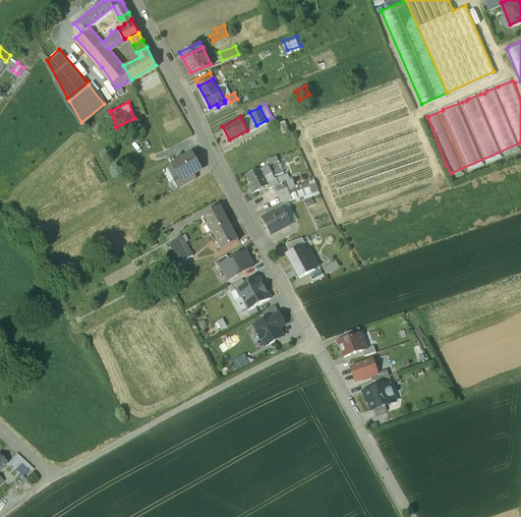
[(191,151),(173,161),(179,174),(182,178),(193,171),(198,169),(194,161),(196,159),(191,151)]
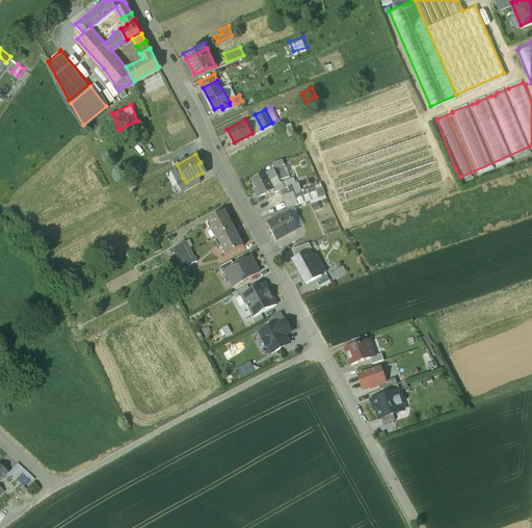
[(273,167),(253,178),(261,193),(273,187),(272,185),(269,178),(277,174),(273,167)]
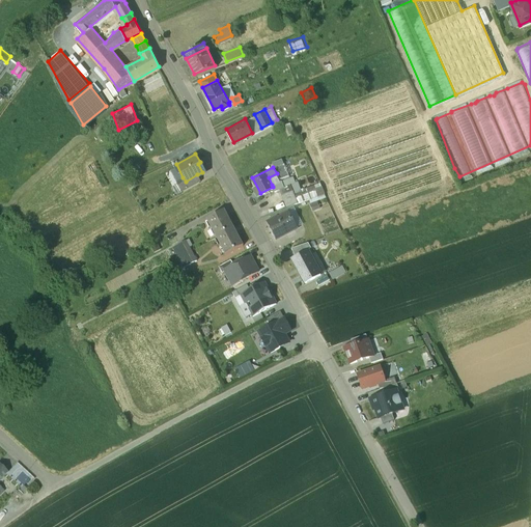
[(197,174),(186,182),(183,177),(178,179),(184,188),(200,179),(197,174)]
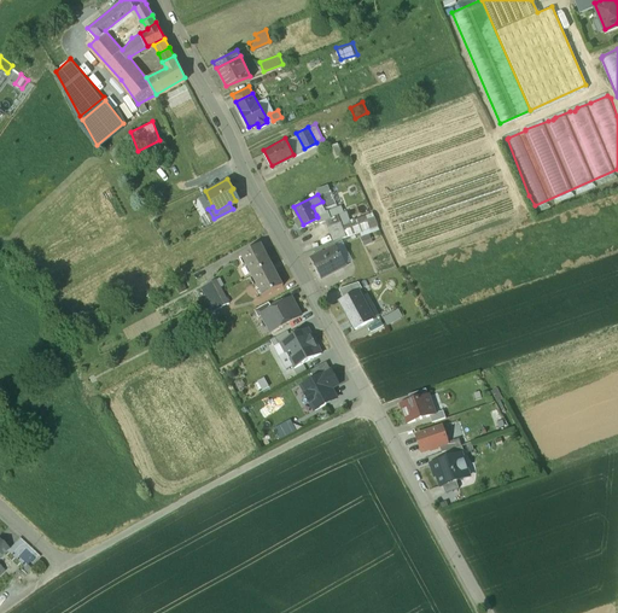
[(340,204),(326,209),(316,215),(318,217),(333,239),(378,222),(372,209),(350,217),(347,209),(343,210),(340,204)]
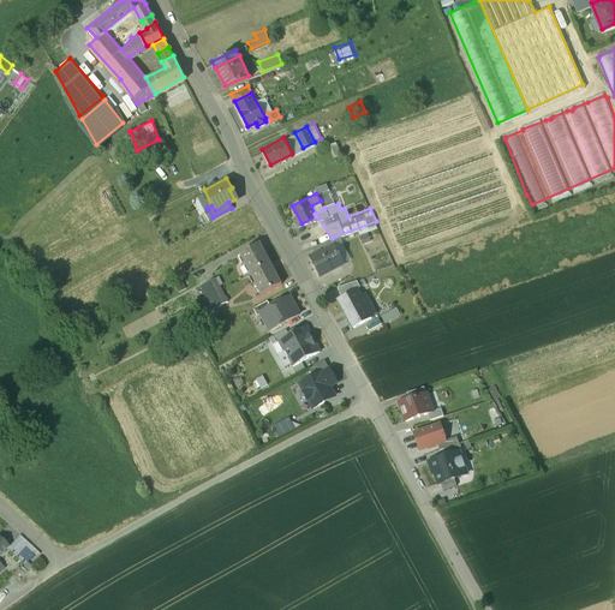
[(332,238),(311,245),(314,251),(321,249),(322,250),(334,244),(334,245),(335,244),(332,238)]
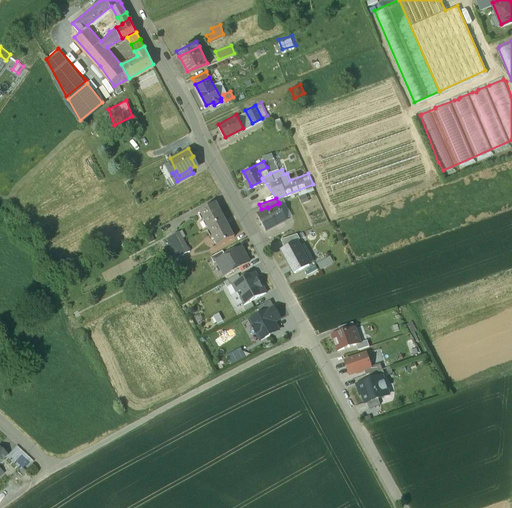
[(225,217),(216,201),(200,209),(209,226),(225,217)]
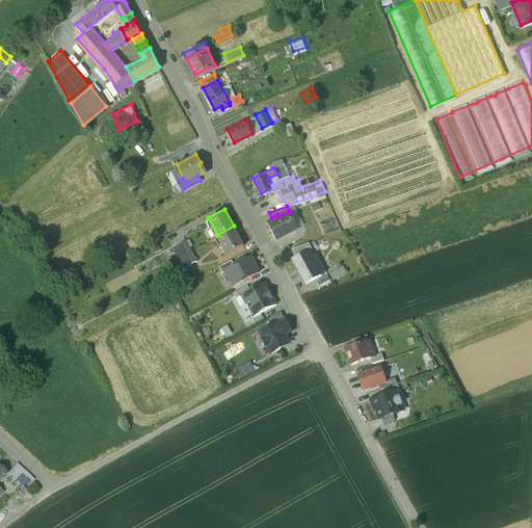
[(278,216),(277,215),(271,217),(268,219),(275,234),(284,229),(285,231),(296,226),(289,212),(289,211),(278,216)]
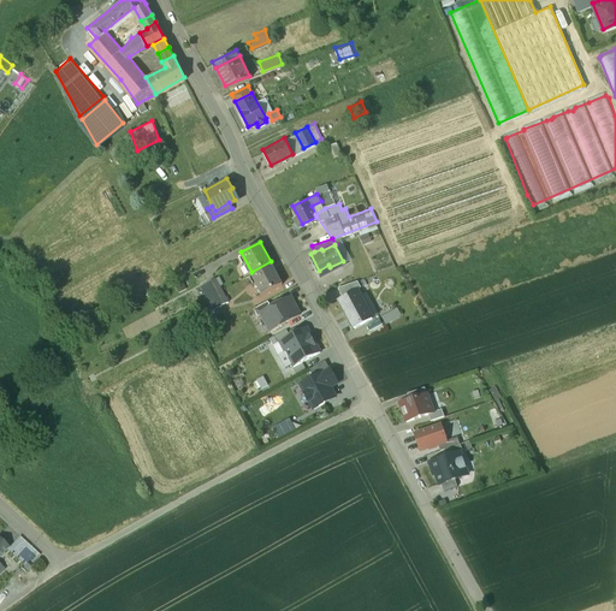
[(282,282),(271,261),(252,272),(262,292),(282,282)]
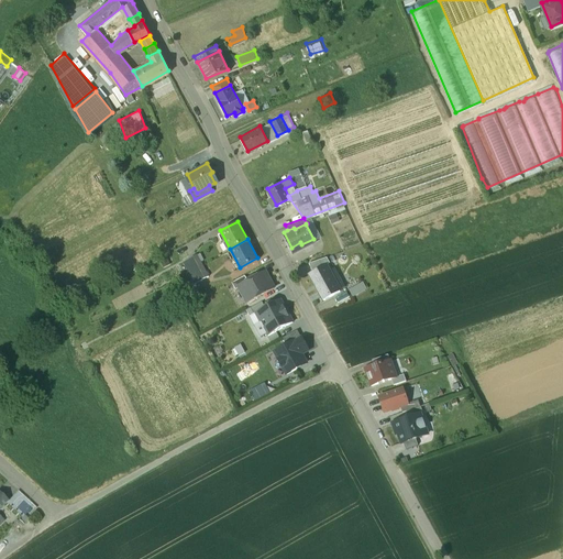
[(203,262),(198,251),(190,255),(196,266),(203,262)]
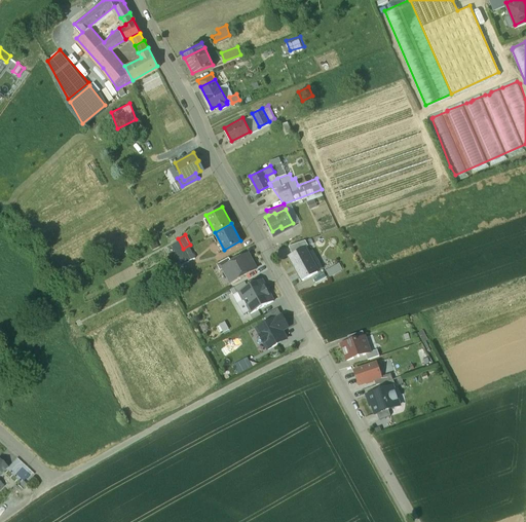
[(293,252),(304,246),(308,243),(305,237),(289,244),(293,252)]
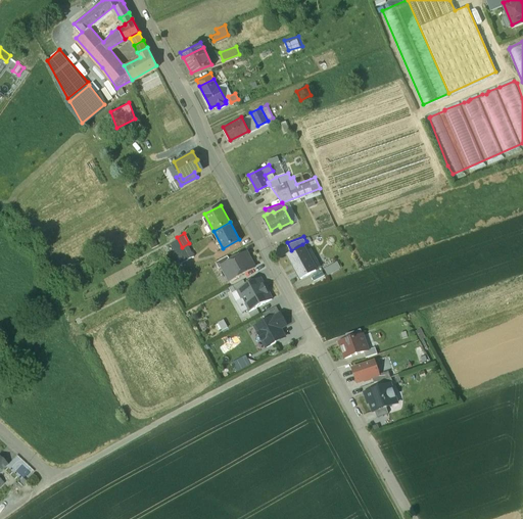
[(189,243),(182,247),(187,257),(194,253),(189,243)]
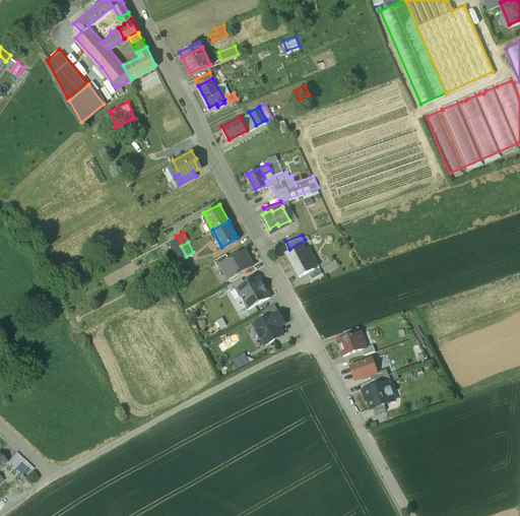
[(314,266),(301,243),(289,249),(286,250),(300,274),(314,266)]
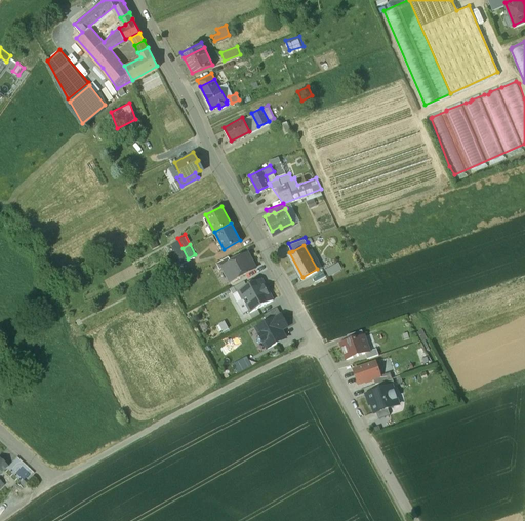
[(231,261),(223,265),(223,266),(230,280),(255,266),(247,251),(231,261)]
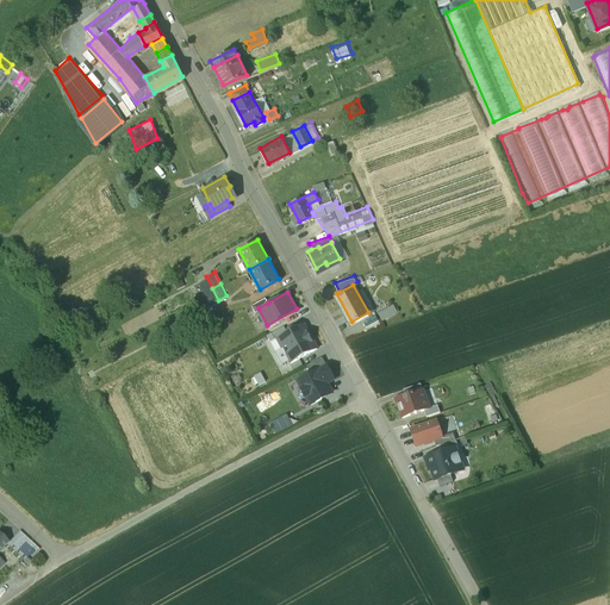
[(265,295),(250,304),(254,311),(259,309),(259,307),(268,303),(265,295)]
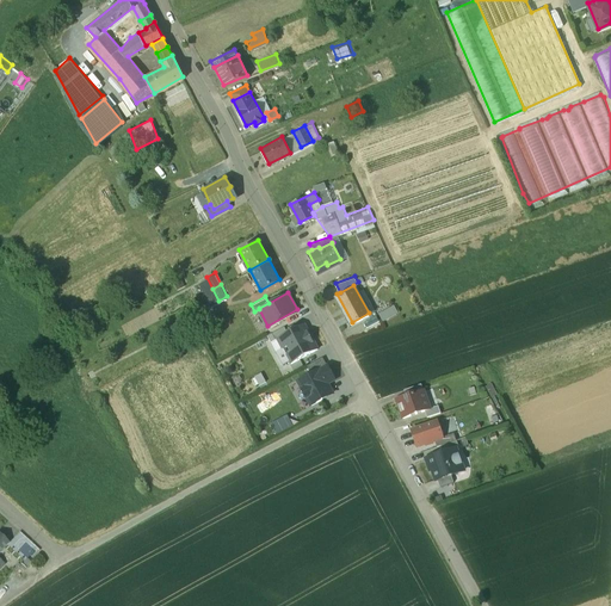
[(378,309),(383,319),(399,310),(394,302),(378,309)]
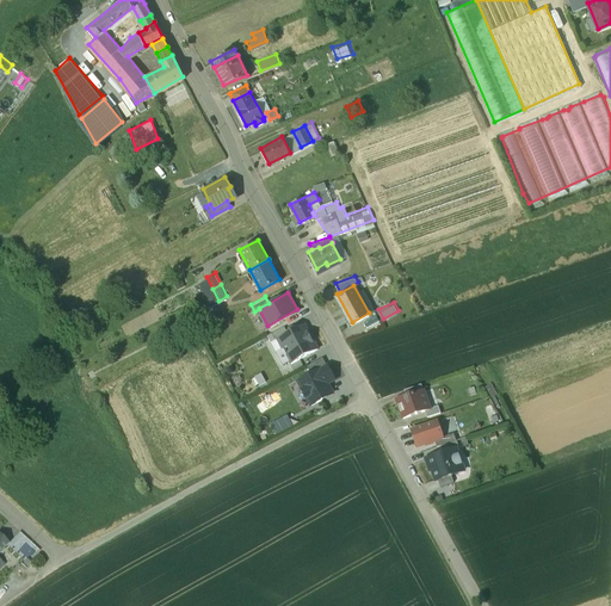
[(318,346),(304,321),(288,331),(277,336),(283,346),(276,350),(283,362),(289,359),(290,362),(318,346)]
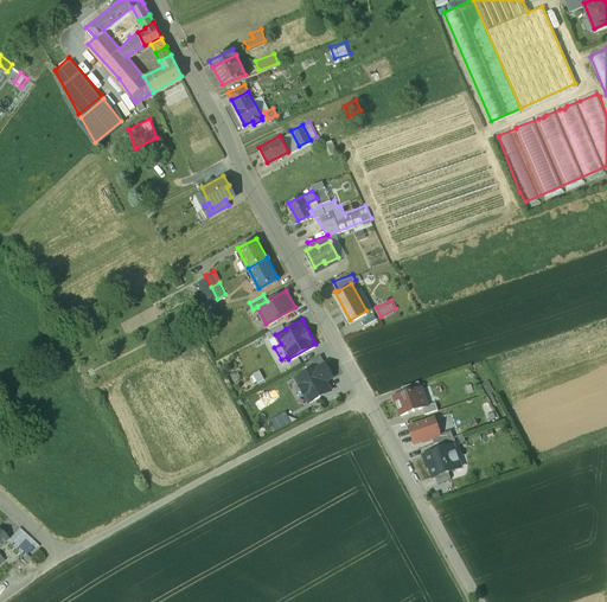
[(269,337),(275,334),(286,328),(282,322),(266,331),(269,337)]
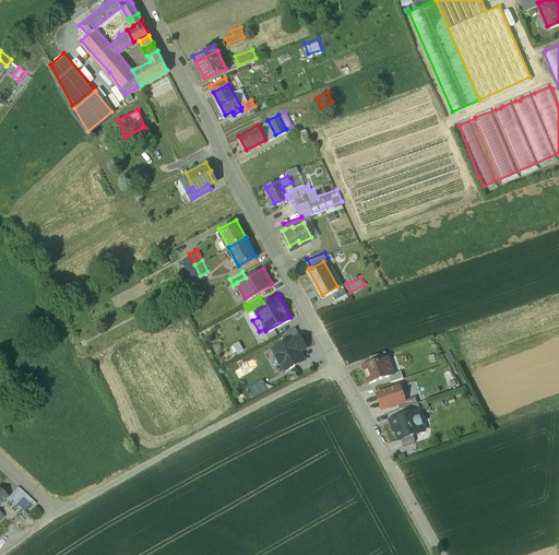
[(285,340),(299,332),(295,326),(281,332),(285,340)]
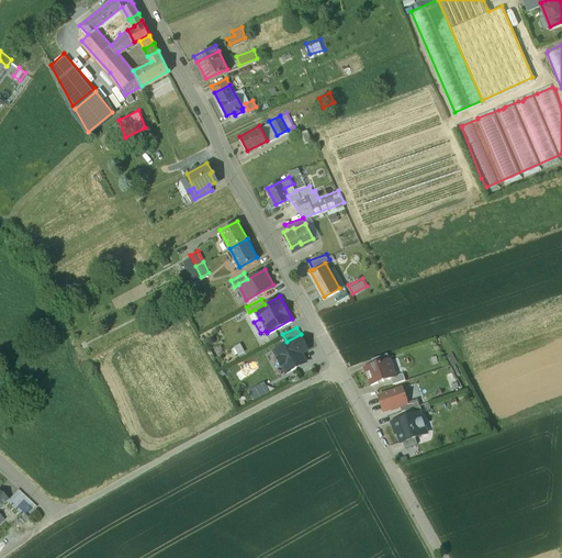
[(307,347),(301,334),(287,342),(274,348),(278,356),(281,364),(282,364),(287,370),(305,360),(301,350),(307,347)]
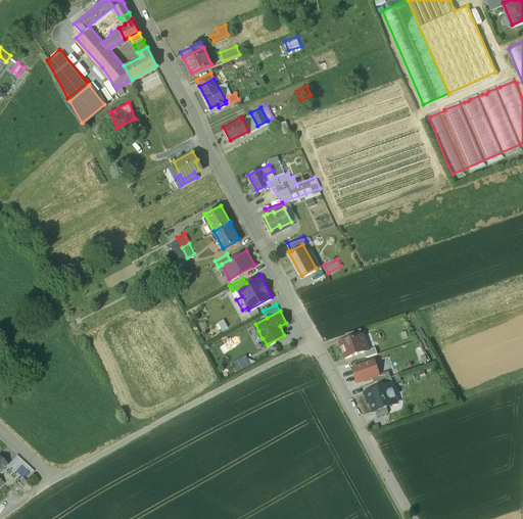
[(361,327),(345,332),(347,337),(363,333),(361,327)]
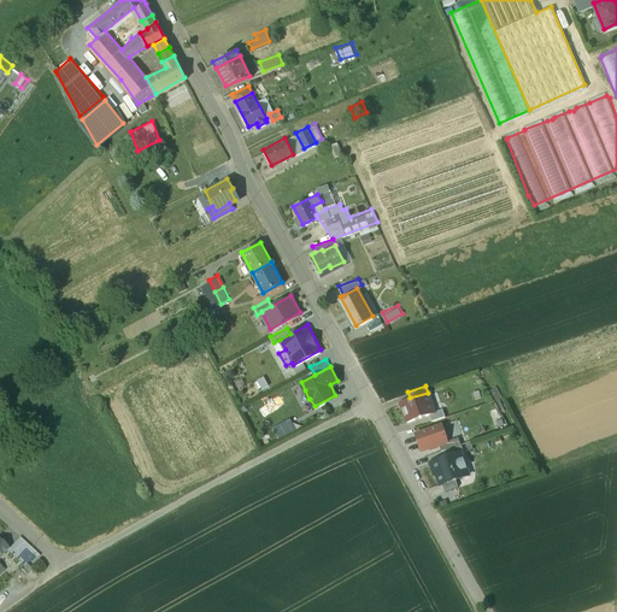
[(410,398),(400,401),(406,419),(429,412),(434,410),(428,393),(410,398)]
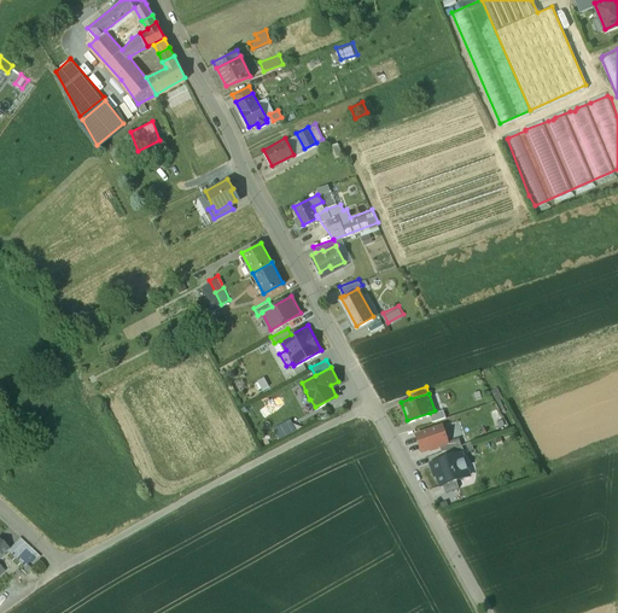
[(443,407),(435,410),(430,413),(432,419),(445,414),(443,407)]
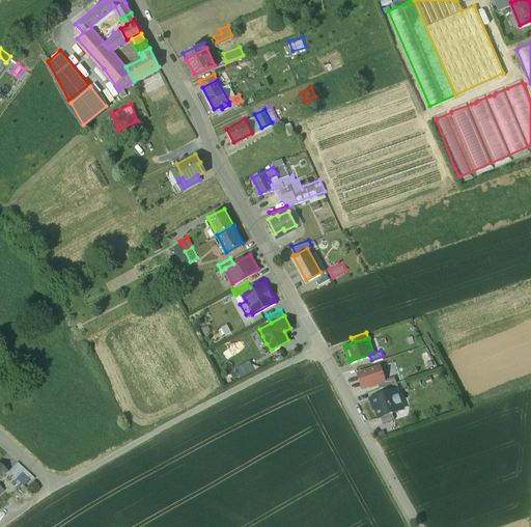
[(253,357),(238,365),(243,375),(258,366),(253,357)]
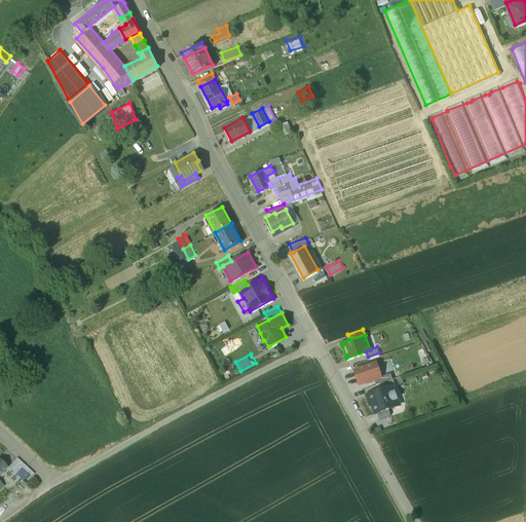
[(376,361),(354,368),(359,382),(374,377),(381,375),(381,374),(378,368),(380,366),(379,364),(376,362),(376,361)]
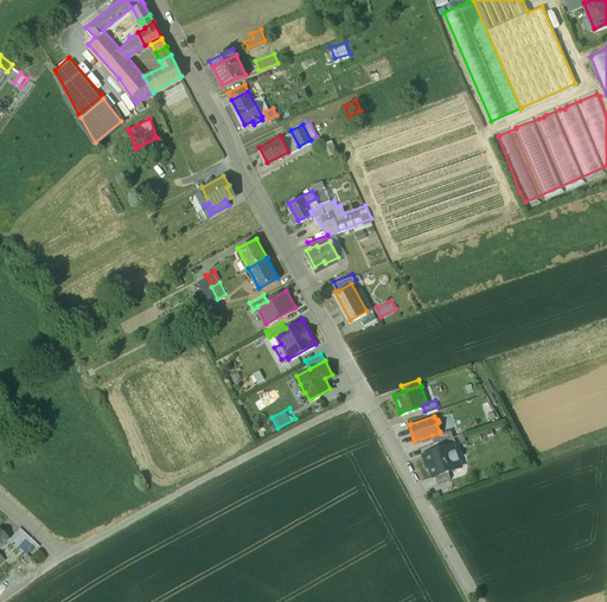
[(440,433),(432,435),(434,441),(438,440),(448,436),(446,429),(440,431),(440,433)]
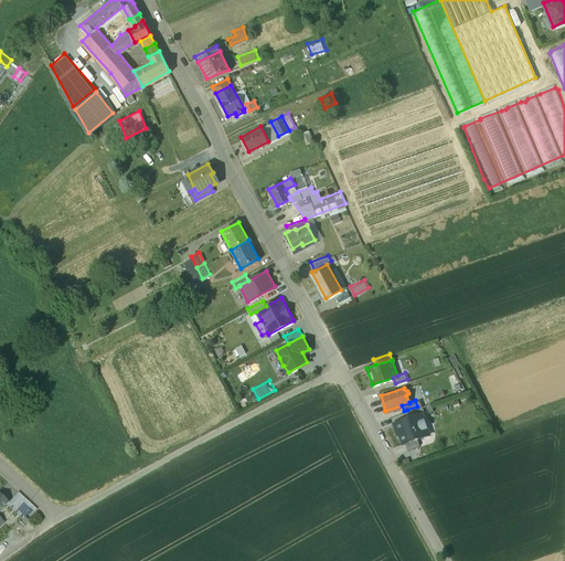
[(417,406),(407,410),(409,416),(422,412),(422,413),(433,409),(430,402),(426,403),(417,406)]
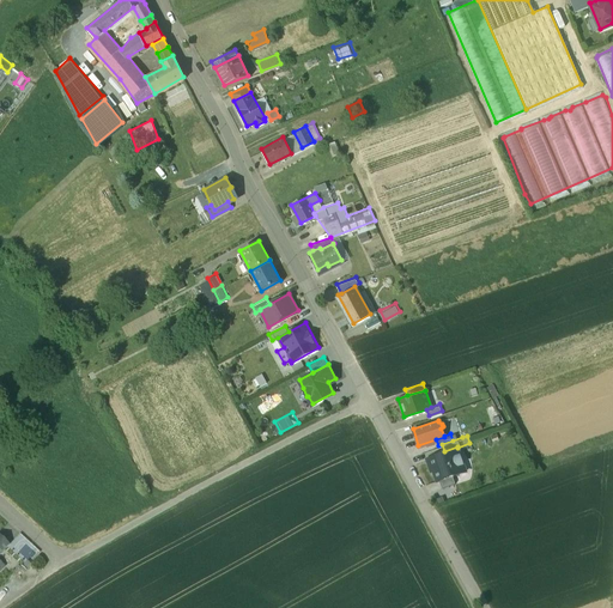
[(444,451),(428,457),(431,469),(434,468),(437,479),(439,479),(453,474),(459,472),(457,467),(463,466),(462,463),(462,462),(462,460),(462,458),(461,456),(460,455),(460,454),(457,448),(457,447),(444,451)]
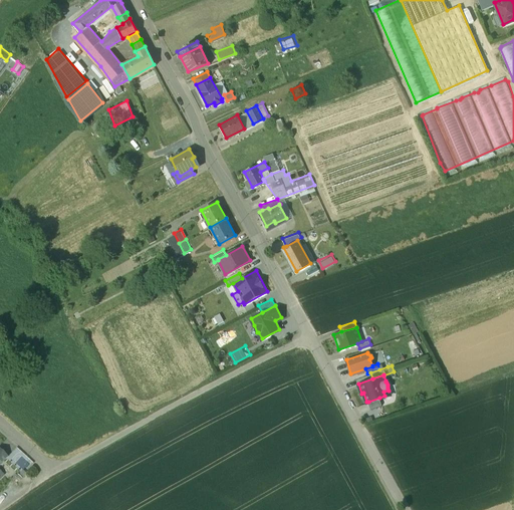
[(379,398),(368,402),(370,408),(381,404),(379,398)]
